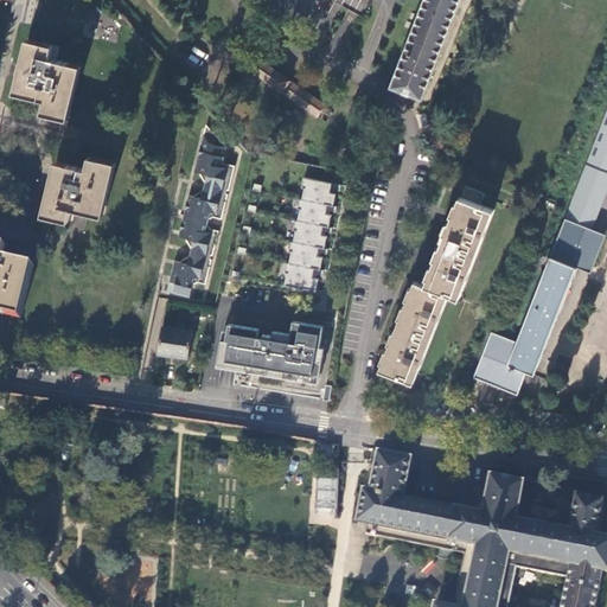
[(425,0),(391,85),(422,98),(459,0),(425,0)]
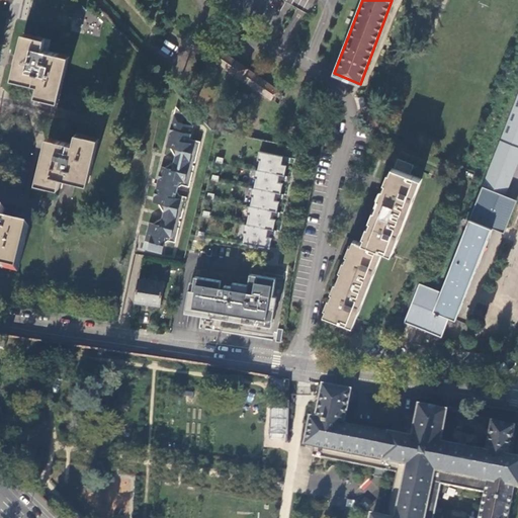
[(47,37),(23,32),(12,79),(38,85),(36,95),(59,100),(70,55),(44,49),(47,37)]
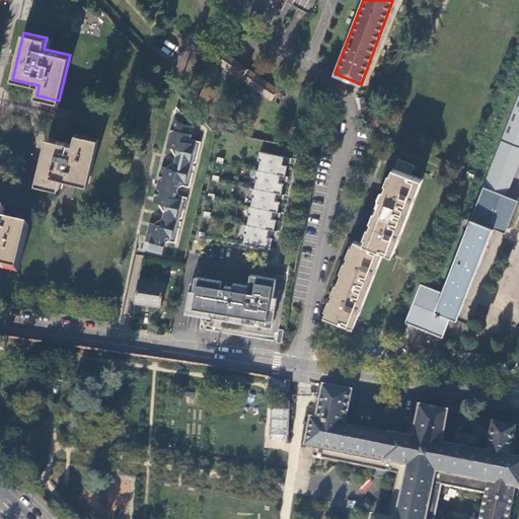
[(279,89),(208,41),(201,50),(231,71),(231,72),(241,79),(241,78),(272,99),(279,89)]
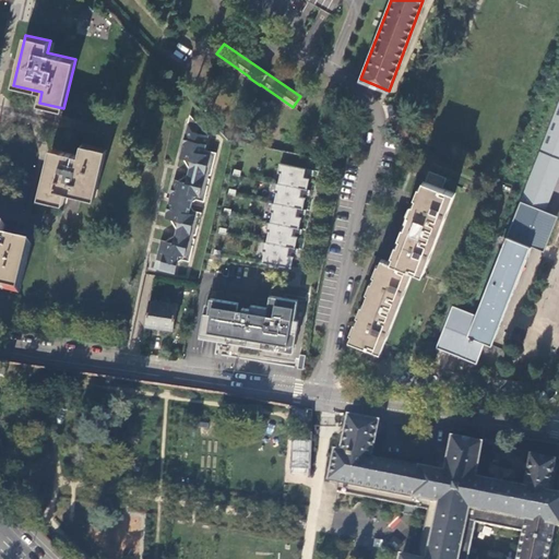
[(558,100),(539,152),(520,204),(544,214),(558,174),(558,100)]
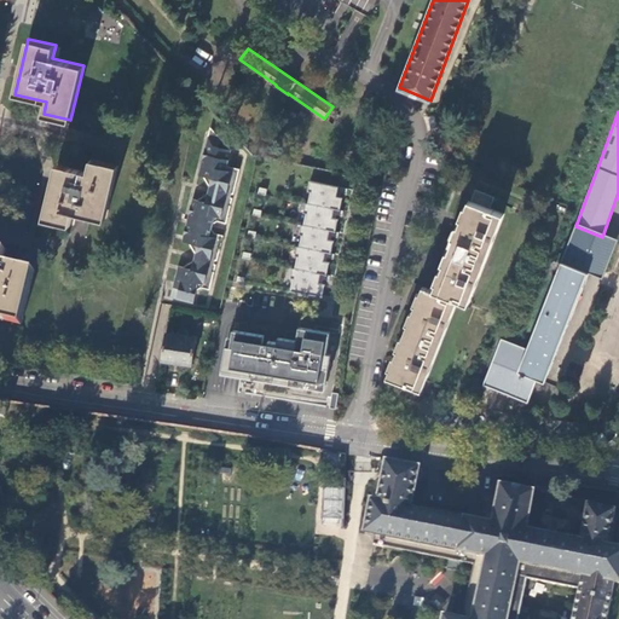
[(225,168),(226,163),(230,145),(215,129),(210,136),(201,175),(206,177),(214,186),(212,194),(200,201),(194,200),(184,241),(191,242),(197,254),(195,262),(185,268),(178,267),(172,296),(194,301),(197,288),(201,285),(204,282),(210,283),(215,266),(213,265),(214,262),(215,262),(223,236),(218,235),(217,230),(213,224),(214,219),(218,217),(221,214),(227,215),(232,195),(230,194),(231,190),(233,190),(237,171),(225,168)]
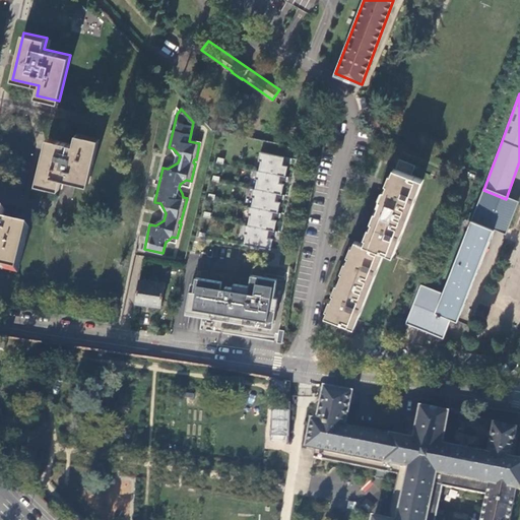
[(89,184),(101,138),(77,132),(75,143),(48,137),(38,183),(60,189),(63,178),(89,184)]
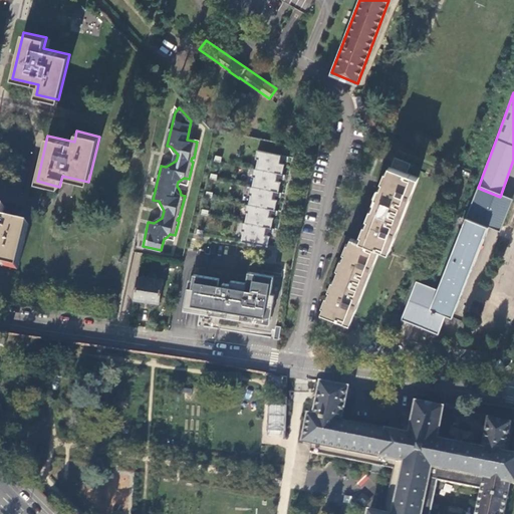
[(288,157),(256,150),(254,158),(257,159),(254,169),(282,174),(284,164),(279,163),(279,160),(287,161),(288,157)]
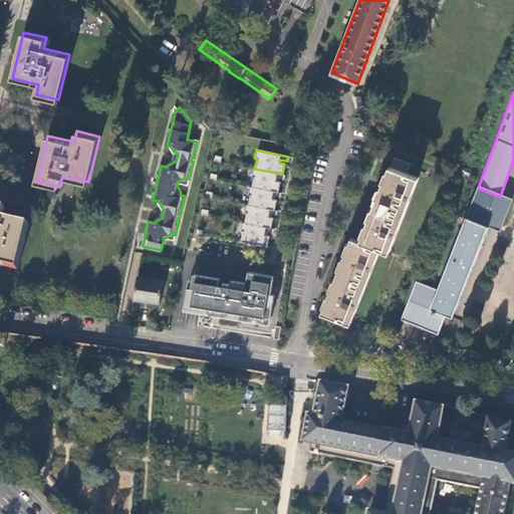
[(321,313),(347,323),(351,315),(378,250),(388,253),(418,178),(406,173),(410,164),(395,157),(359,242),(351,238),(321,313)]
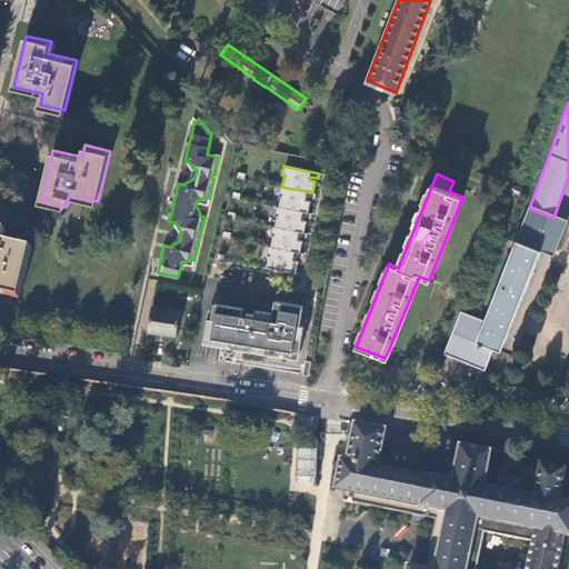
[(279,186),(278,195),(280,196),(278,207),(308,212),(310,200),(305,199),(306,196),(313,198),(315,192),(312,192),(281,187),(279,186)]
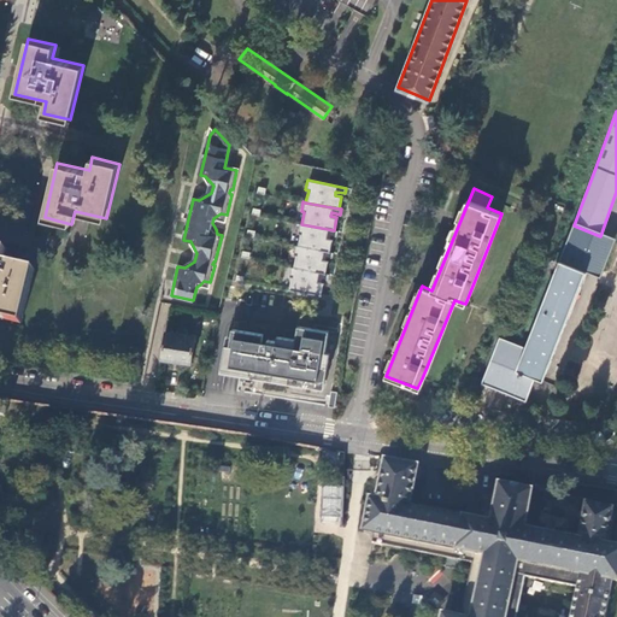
[(299,223),(297,233),(299,234),(298,245),(330,252),(333,239),(327,238),(327,234),(336,236),(338,230),(334,230),(301,224),(299,223)]
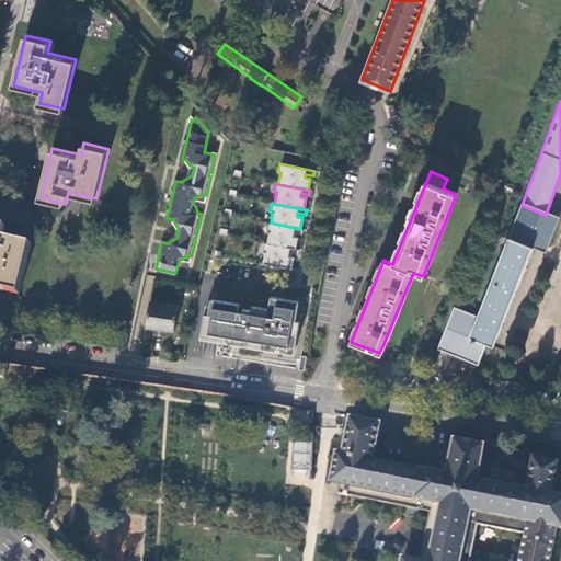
[(522,205),(508,237),(534,247),(542,250),(554,219),(546,215),(522,205)]
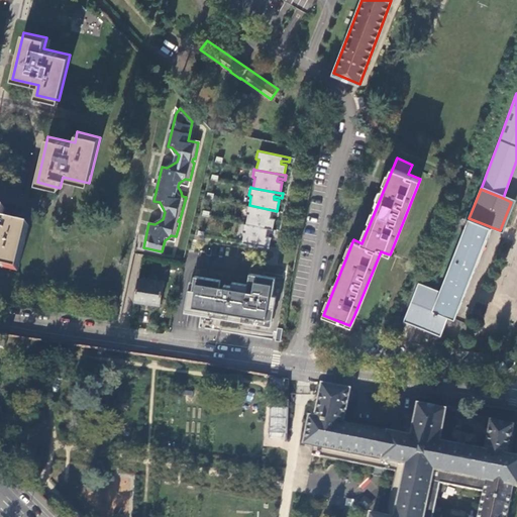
[(246,205),(245,213),(247,213),(245,223),(273,229),(275,218),(270,217),(271,214),(279,216),(279,211),(277,211),(249,205),(246,205)]
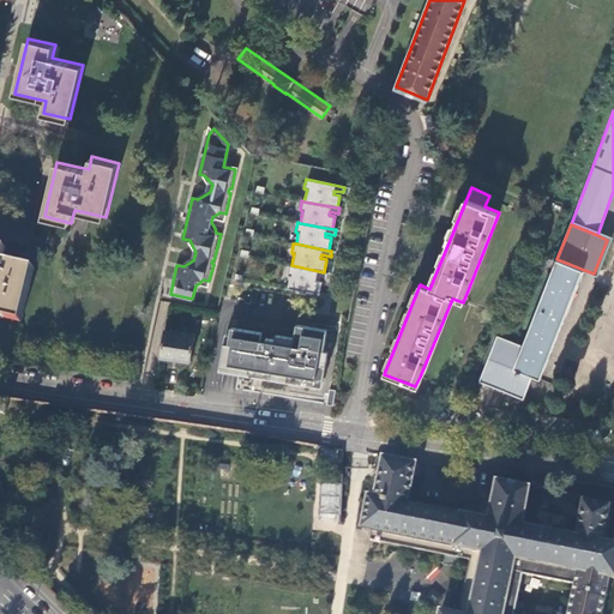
[(0,317),(22,323),(34,268),(2,260),(6,247),(0,245),(0,317)]
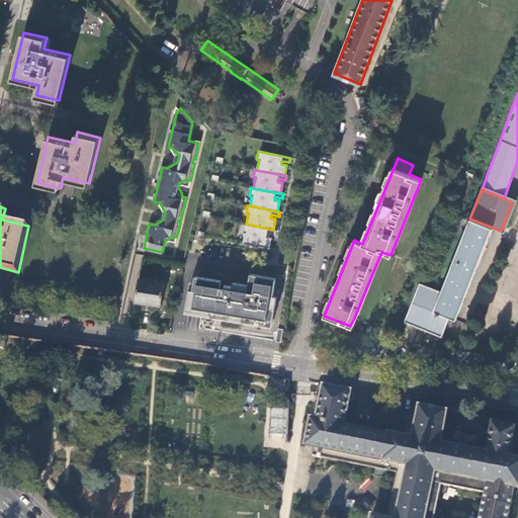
[(404,322),(441,336),(449,317),(455,320),(493,228),(469,219),(441,291),(419,282),(404,322)]
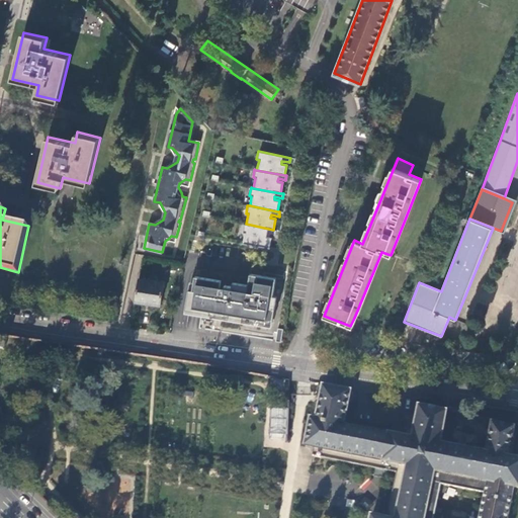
[(244,232),(242,243),(270,247),(272,237),(267,236),(267,233),(275,234),(276,230),(273,230),(246,224),(244,224),(242,232),(244,232)]
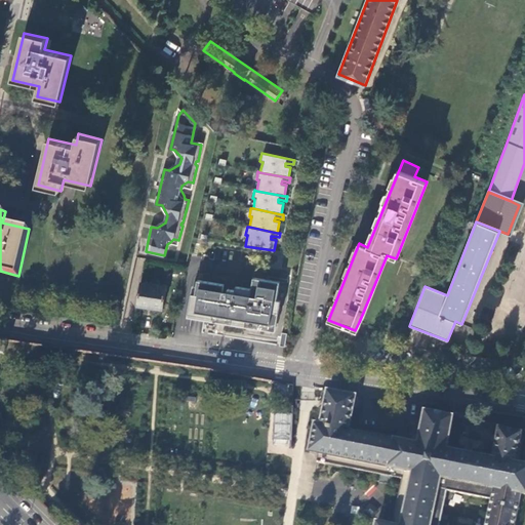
[(281,282),(254,278),(252,289),(237,286),(236,291),(229,290),(229,291),(224,290),(226,284),(224,284),(225,282),(221,282),(221,283),(199,280),(193,313),(274,327),(281,282)]
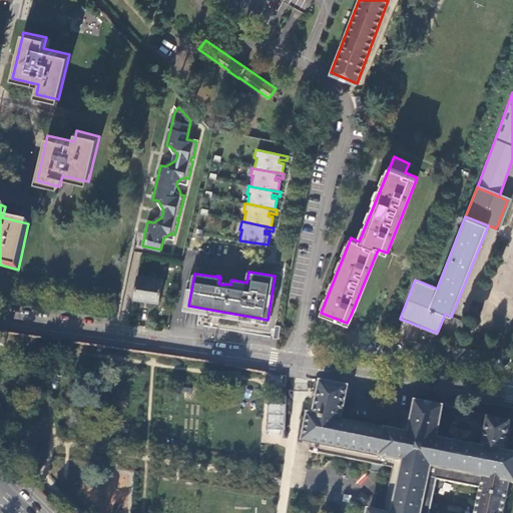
[(163,279),(139,275),(135,298),(160,302),(163,279)]
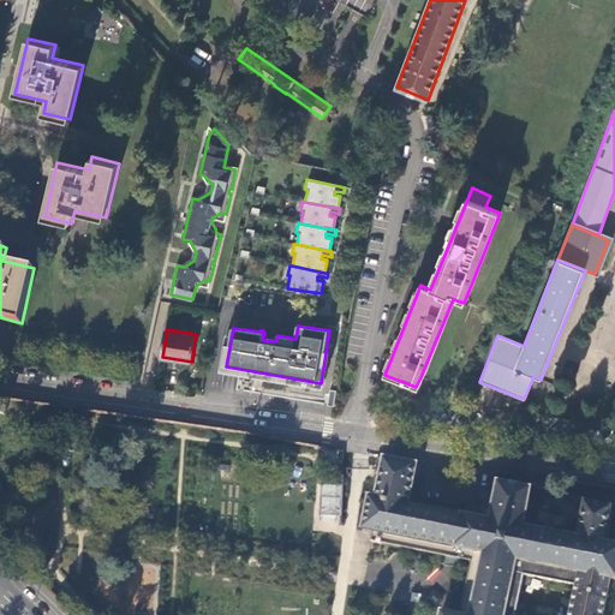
[(577,538),(523,526),(533,477),(500,473),(489,520),(408,503),(417,464),(383,458),(375,497),(369,496),(362,529),(374,531),(371,541),(472,561),(459,614),(458,614),(442,611),(441,614),(602,614),(610,578),(614,579),(614,544),(604,543),(611,506),(585,500),(577,538)]
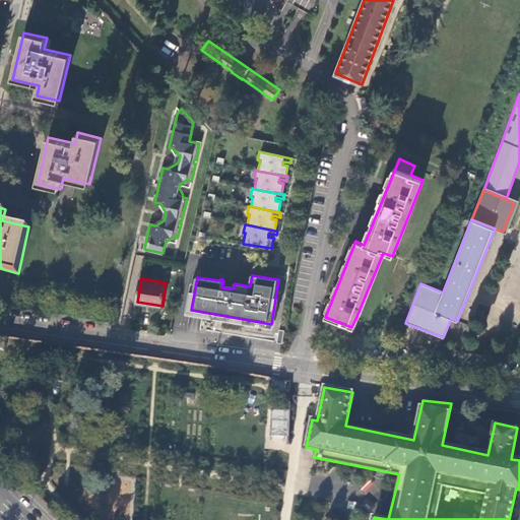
[(289,409),(274,409),(273,440),(288,441),(289,409)]
